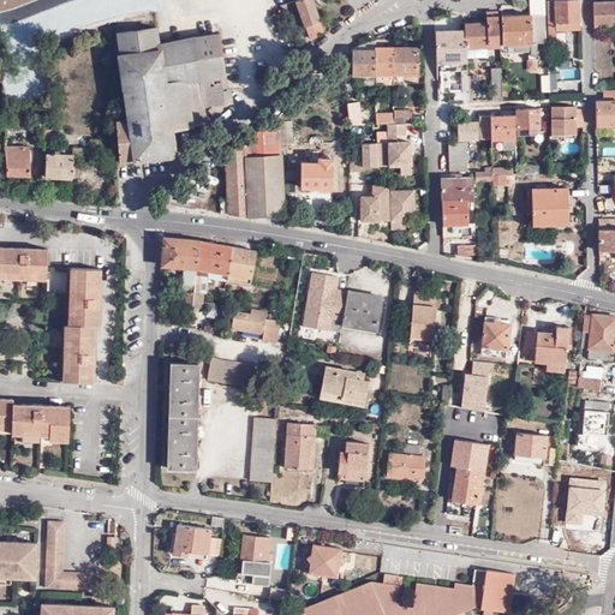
[(323,30),(312,0),(297,0),(310,40),(318,36),(317,33),(323,30)]
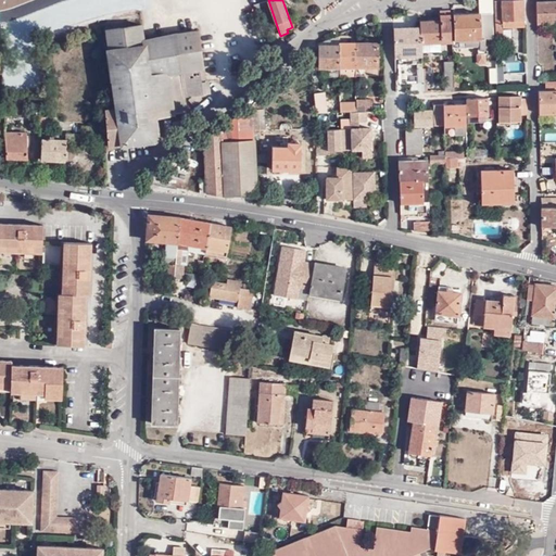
[(496,28),(503,28),(526,27),(525,0),(495,1),(496,28)]
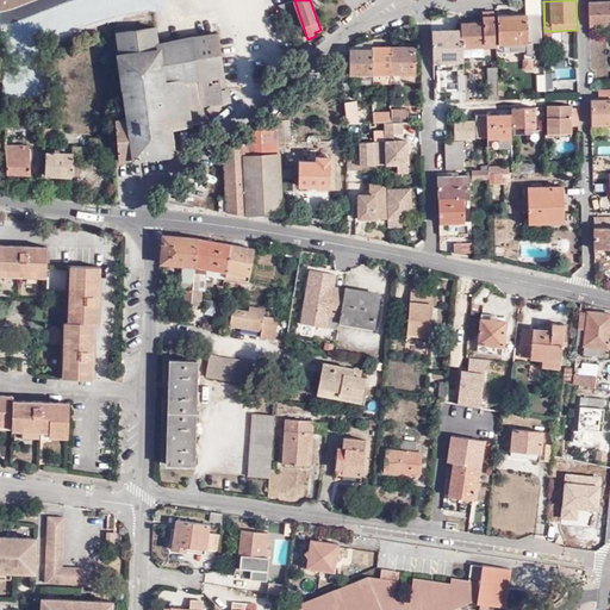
[(609,1),(589,4),(590,27),(609,26),(609,1)]
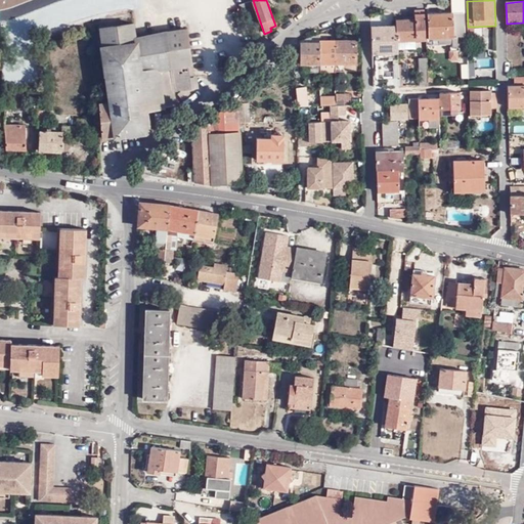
[(396,22),(396,27),(397,41),(415,41),(425,40),(424,10),(415,11),(416,20),(396,22)]
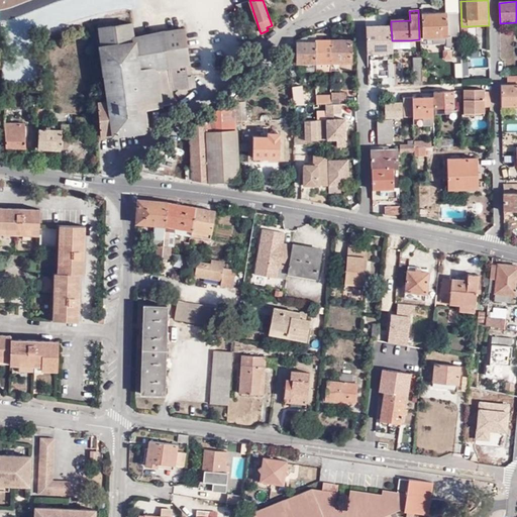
[(423,37),(450,35),(458,35),(457,13),(422,15),(423,37)]
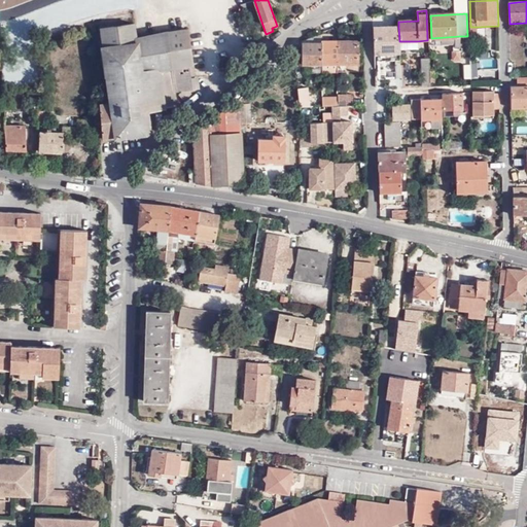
[(114,137),(114,139),(146,135),(151,131),(149,110),(166,108),(177,106),(175,92),(181,91),(186,90),(196,89),(195,77),(191,78),(189,67),(194,66),(188,29),(169,31),(137,37),(135,23),(100,28),(103,45),(101,46),(110,102),(100,103),(103,139),(114,137)]
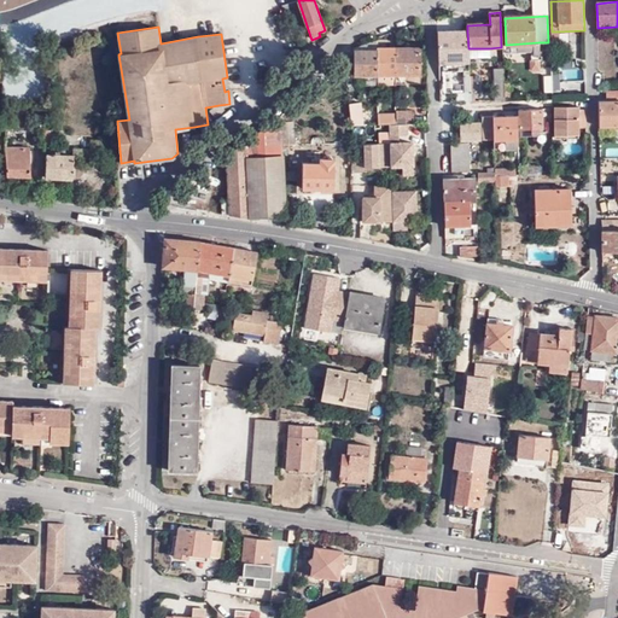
[(467,31),(438,34),(439,64),(468,63),(468,58),(468,48),(467,31)]
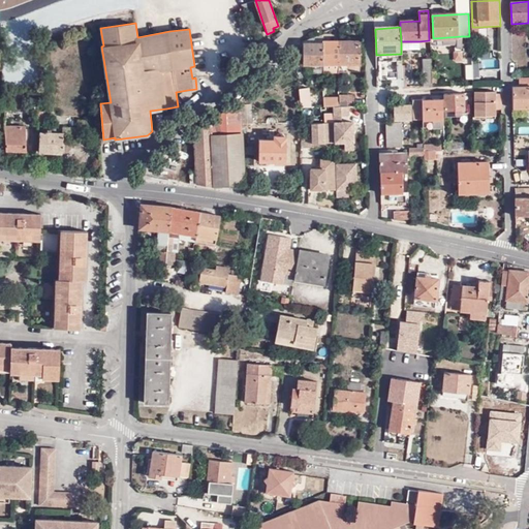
[(433,38),(431,39),(431,45),(455,43),(455,52),(460,52),(460,47),(462,47),(461,36),(433,38)]
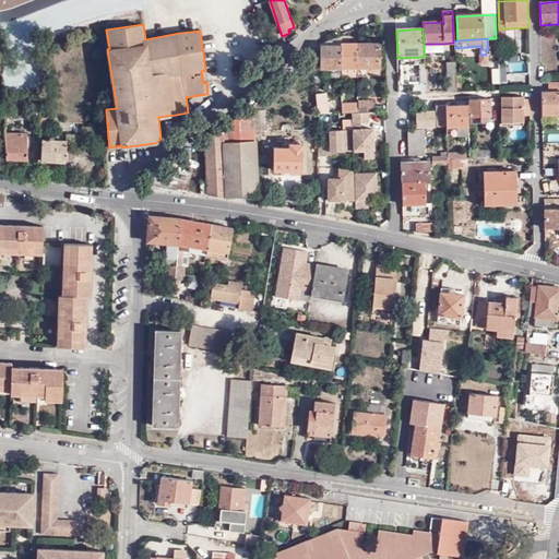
[(342,43),(342,45),(342,68),(345,68),(358,68),(358,43),(342,43)]
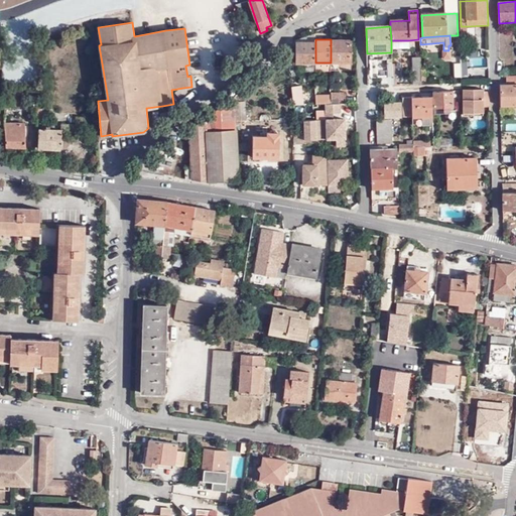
[(331,62),(334,62),(352,61),(352,39),(331,39),(331,62)]
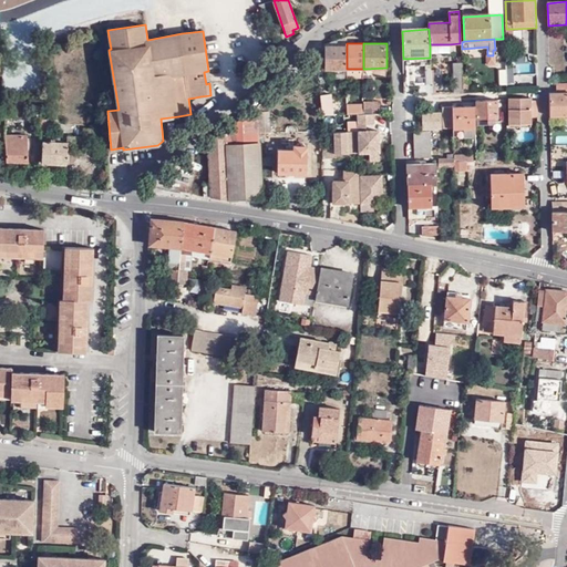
[(449,44),(430,44),(430,53),(450,52),(449,44)]
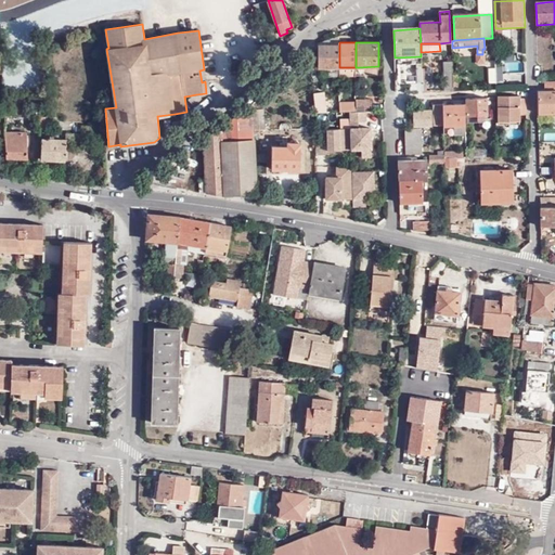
[(339,44),(318,44),(318,54),(318,67),(339,67),(339,44)]
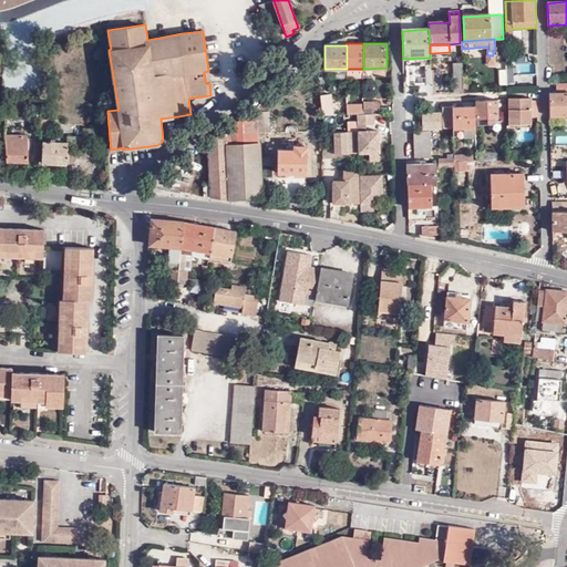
[(453,63),(453,93),(464,93),(463,89),(463,75),(462,63),(453,63)]
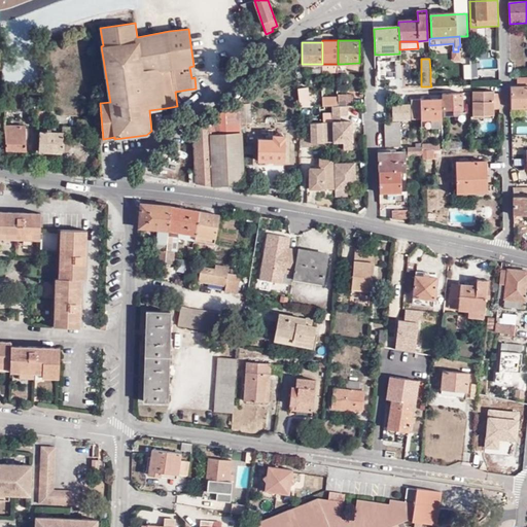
[(338,64),(325,64),(325,73),(338,72),(338,64)]
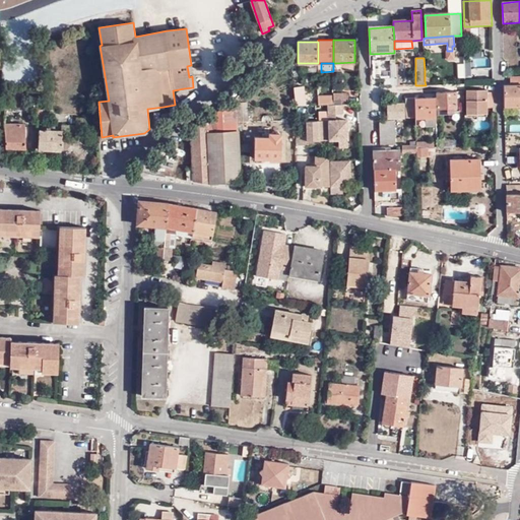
[(511,86),(505,86),(505,108),(519,106),(519,77),(510,77),(511,86)]
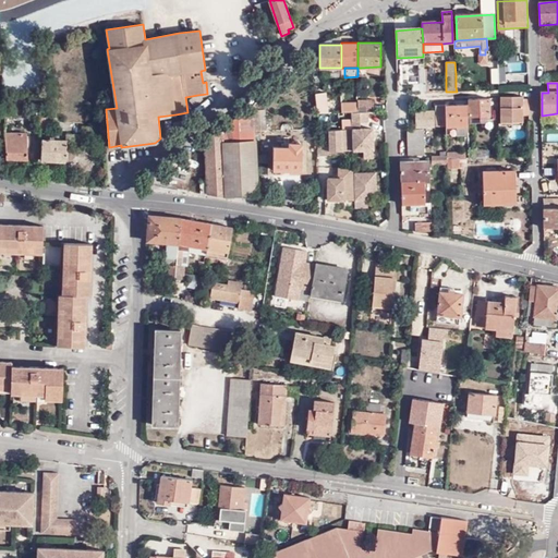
[(324,93),(316,93),(318,113),(327,113),(324,93)]
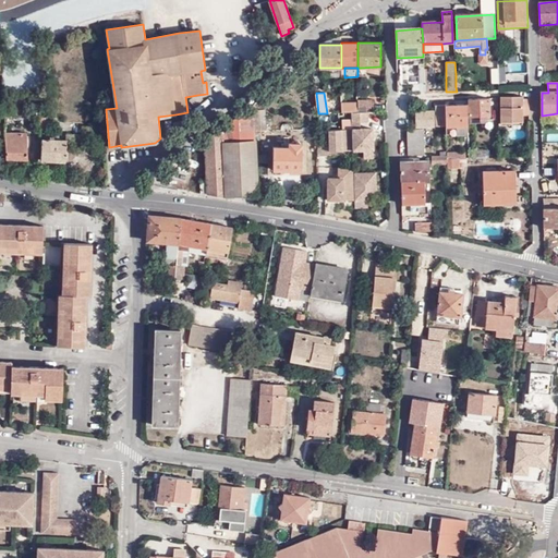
[(197,95),(192,96),(193,97),(192,100),(195,105),(201,99),(197,95)]
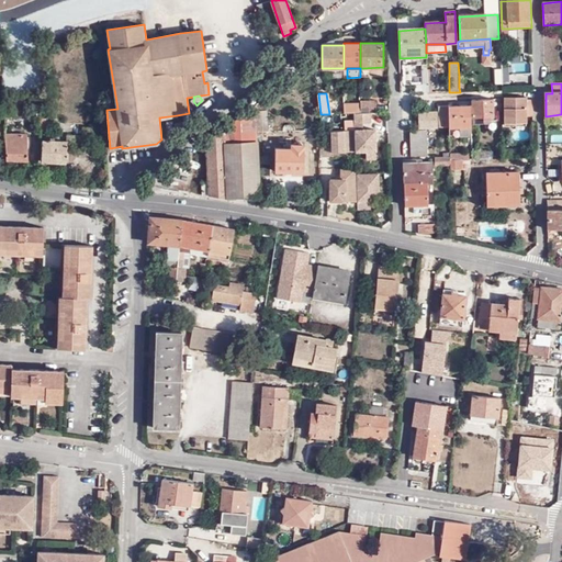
[(526,101),(526,98),(504,99),(505,124),(527,123),(527,116),(534,116),(532,101),(526,101)]
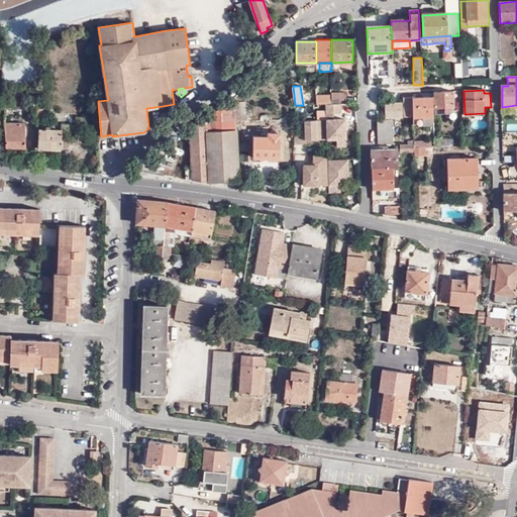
[(339,103),(346,103),(346,91),(331,92),(331,96),(332,104),(339,103)]
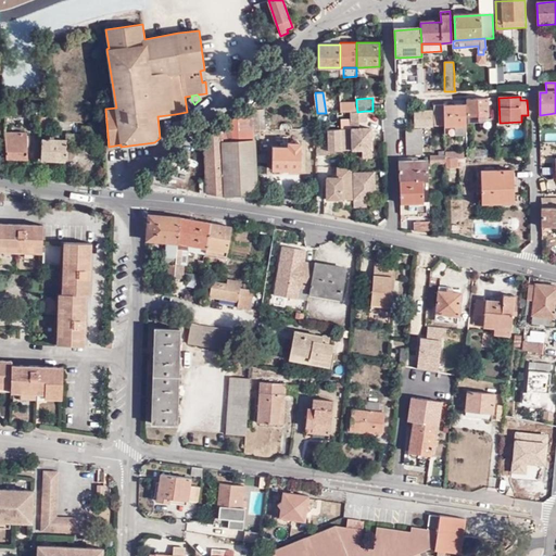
[(489,116),(488,98),(467,99),(468,117),(489,116)]
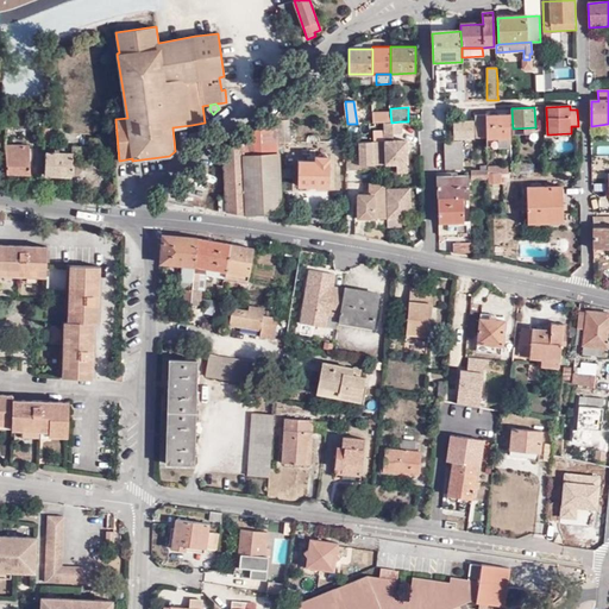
[(252,131),(242,138),(243,155),(278,154),(276,113),(263,123),(264,146),(252,146),(252,131)]
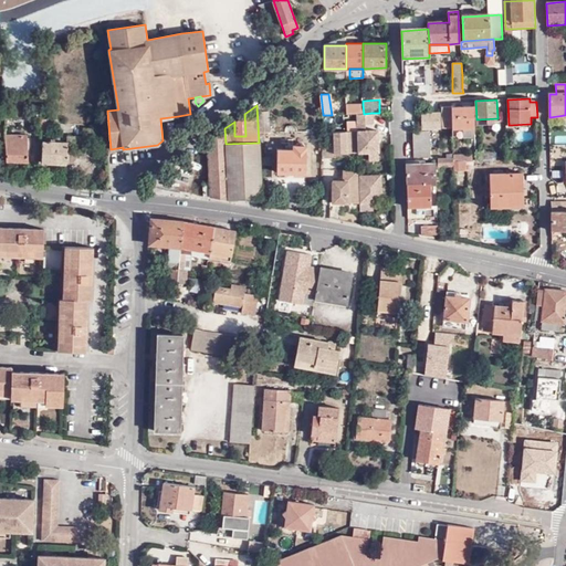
[(347,105),(347,114),(355,114),(364,114),(363,105),(347,105)]
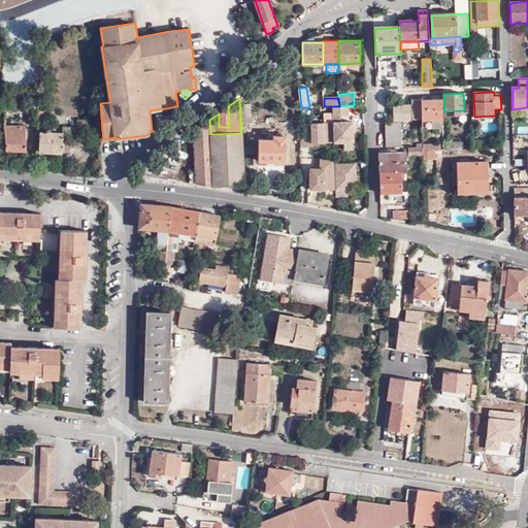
[(442,120),(441,100),(422,101),(422,120),(422,121),(442,120)]
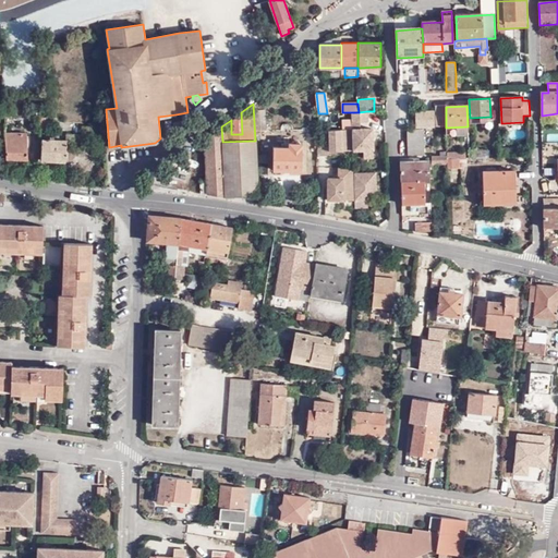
[(446,126),(446,107),(436,107),(436,126),(446,126)]
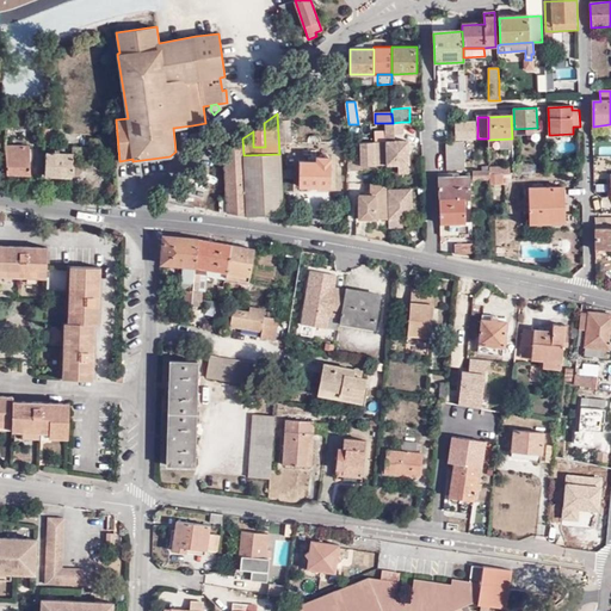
[(279,121),(281,143),(291,142),(291,119),(279,121)]
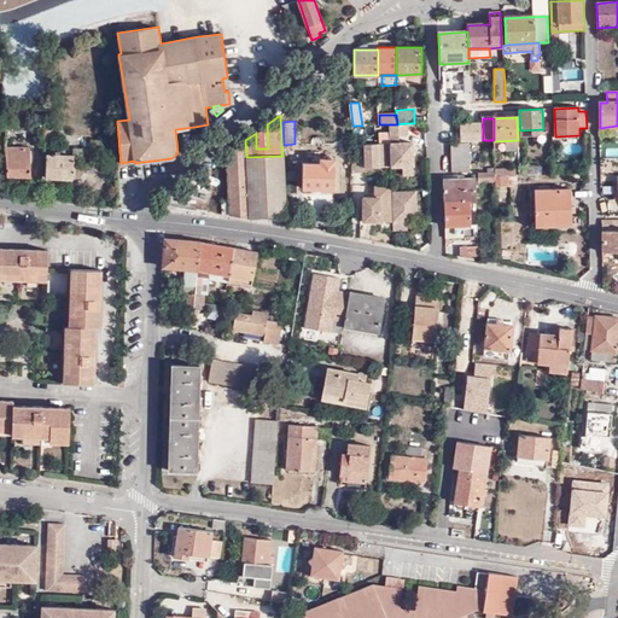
[(397,124),(388,124),(389,136),(397,135),(407,135),(406,123),(397,124)]
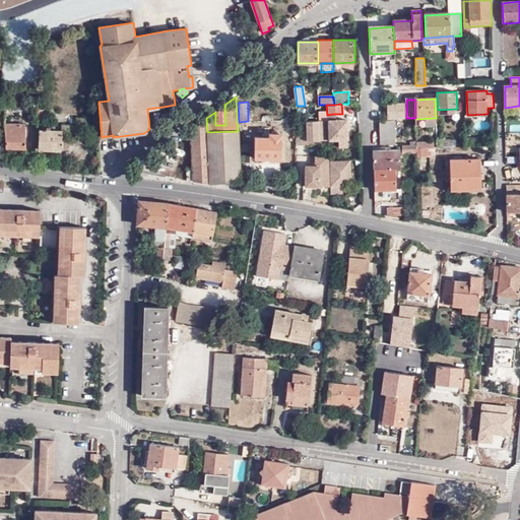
[(37,111),(37,122),(45,122),(44,110),(37,111)]
